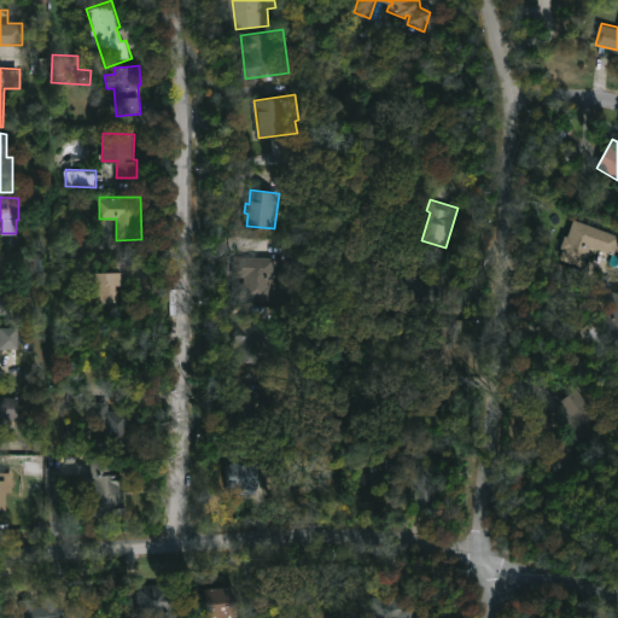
[(617,233),(617,245),(614,255),(590,246),(583,267),(560,258),(564,249),(560,248),(565,234),(567,235),(575,219),(617,233)]
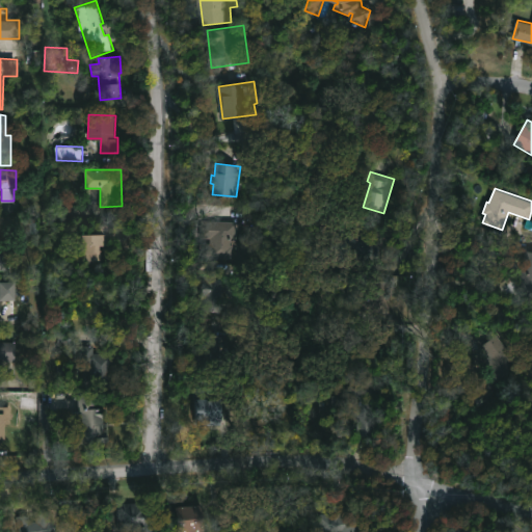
[(240,222),(239,240),(235,239),(234,246),(236,246),(235,259),(201,257),(203,242),(212,243),(213,238),(204,238),(205,219),(240,222)]
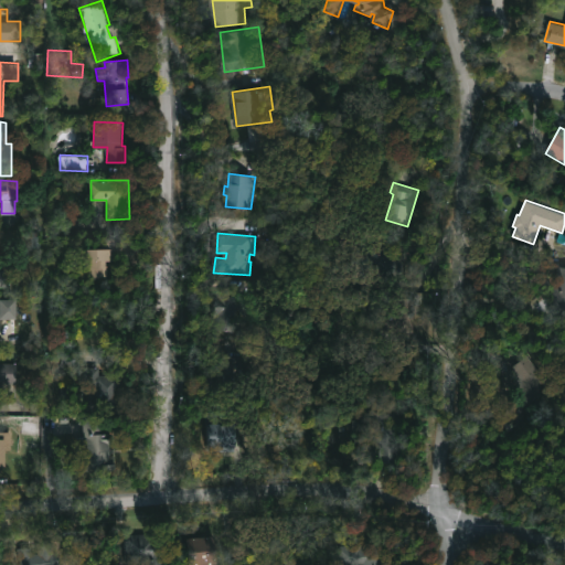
[(124,289),(75,290),(75,247),(97,247),(97,238),(124,238),(124,289)]
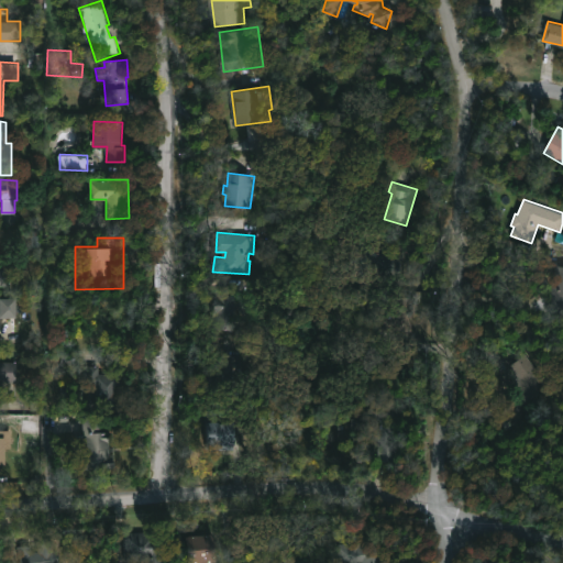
[(562,266),(562,309),(550,308),(555,265),(562,266)]
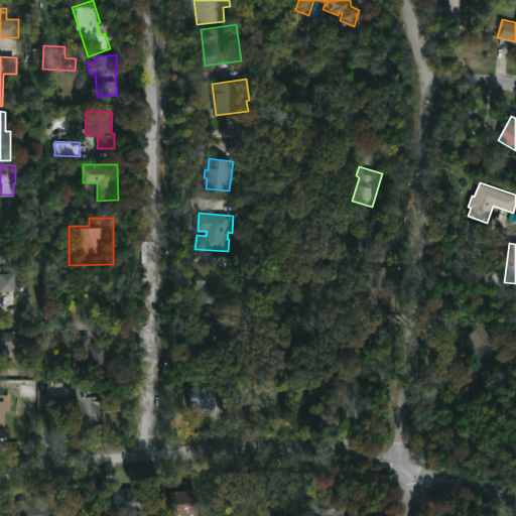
[(229,271),(226,297),(199,293),(202,268),(229,271)]
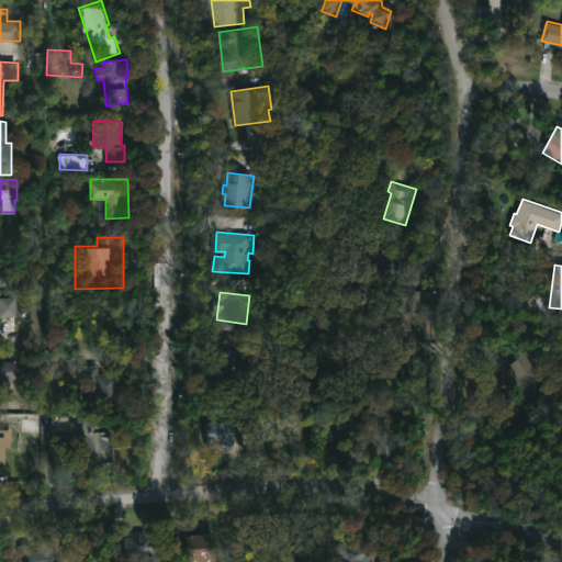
[(0,318),(0,298),(18,298),(18,318),(0,318)]
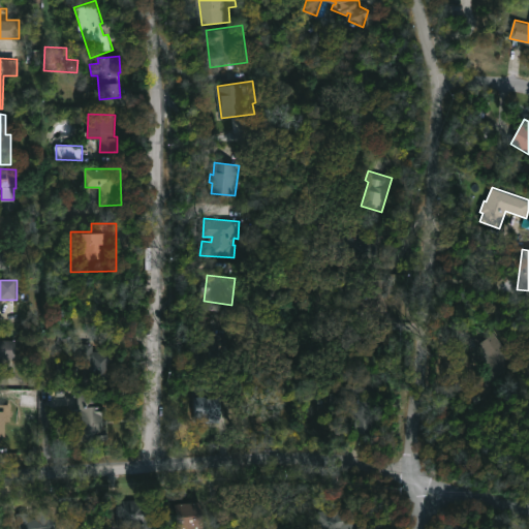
[(235,333),(232,372),(195,370),(196,353),(205,354),(206,348),(197,347),(198,331),(235,333)]
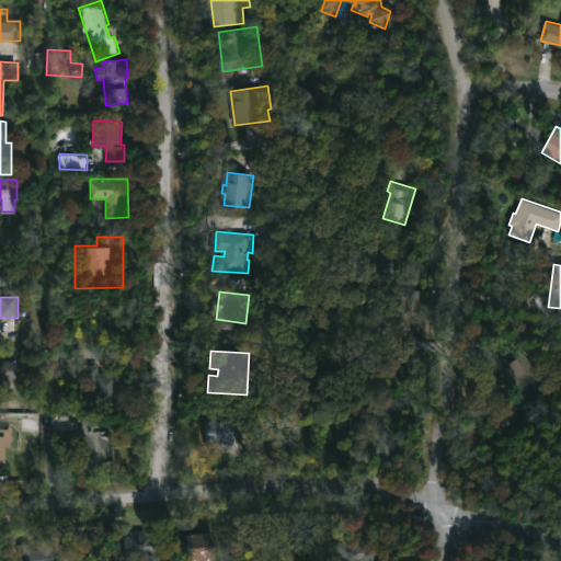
[(0,359),(18,359),(18,382),(0,382),(0,359)]
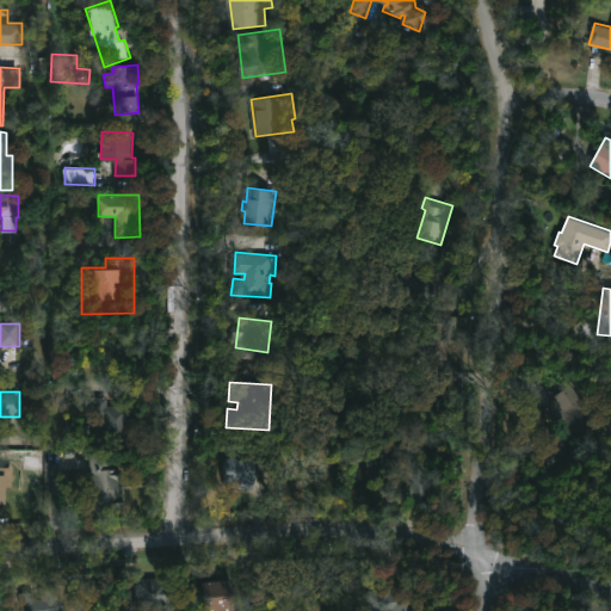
[(585,436),(585,393),(554,393),(553,412),(565,412),(565,436),(585,436)]
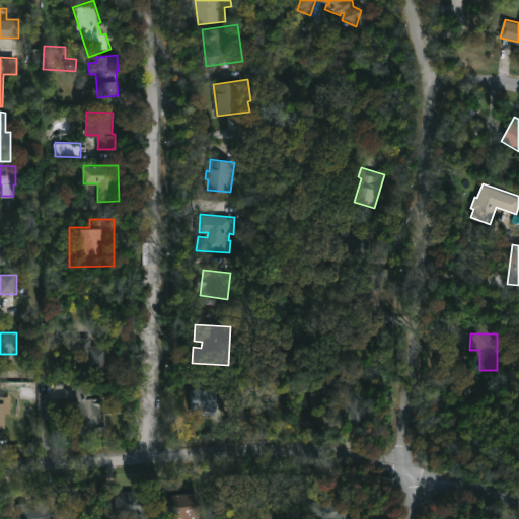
[(92,338),(92,345),(112,345),(110,359),(114,359),(113,373),(87,373),(88,354),(73,353),(73,338),(92,338)]
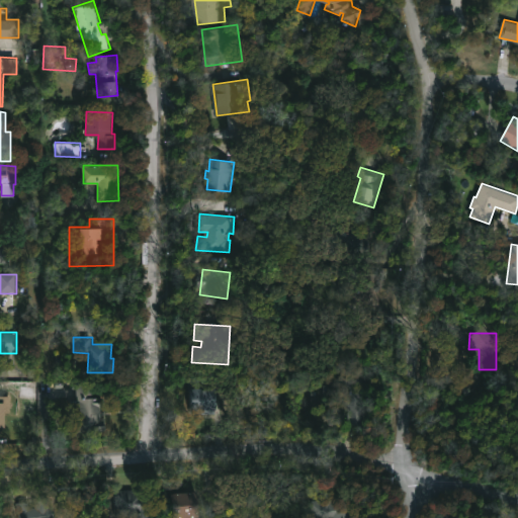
[(227,370),(227,414),(190,413),(191,390),(189,390),(190,378),(195,378),(196,369),(227,370)]
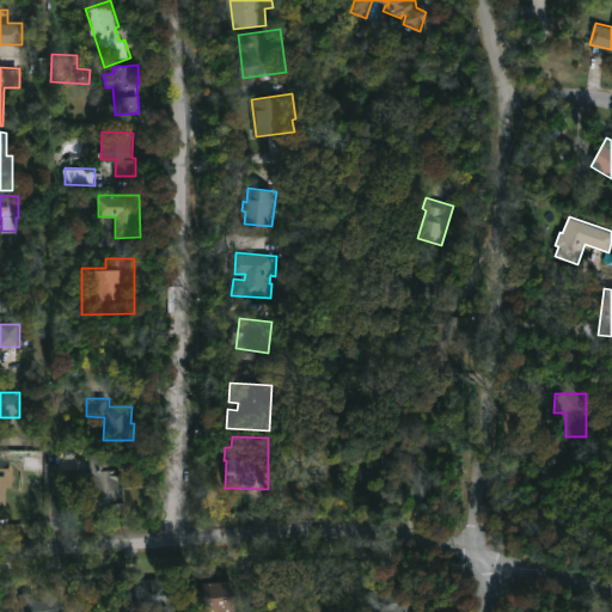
[(436,450),(434,503),(392,502),(395,447),(436,450)]
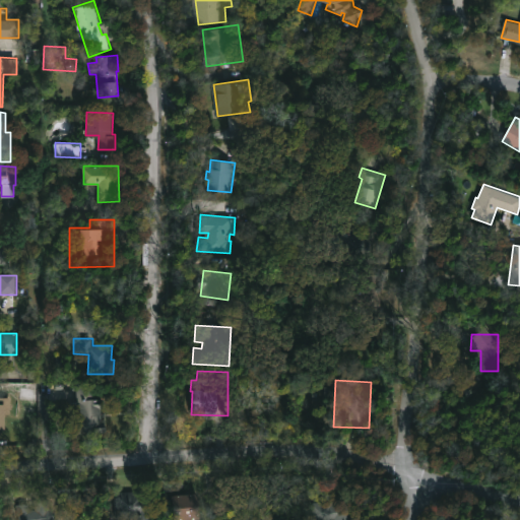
[(94,387),(94,399),(105,399),(105,416),(102,416),(102,421),(106,421),(106,434),(77,434),(77,415),(69,415),(69,402),(77,402),(77,388),(94,387)]
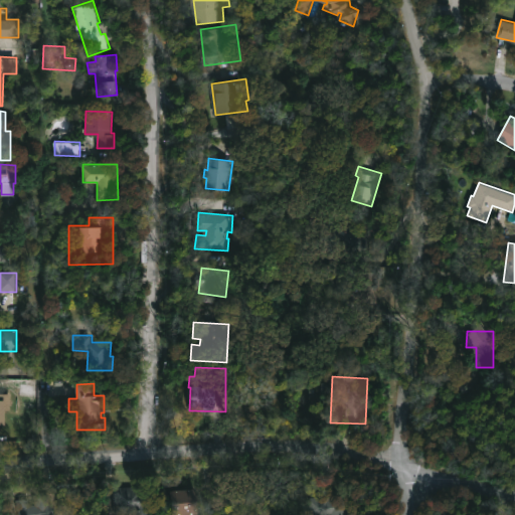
[(0,393),(11,394),(11,410),(6,410),(5,425),(0,424),(0,393)]
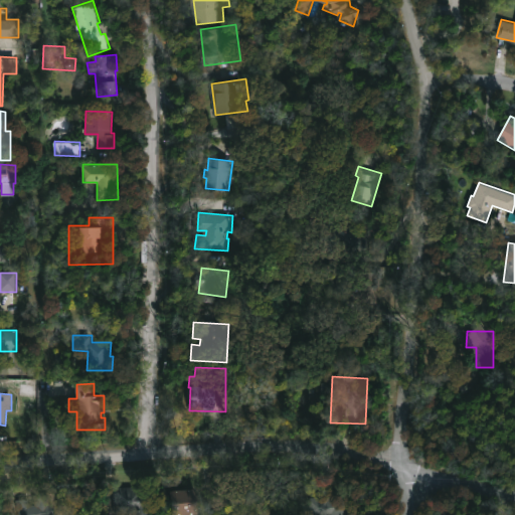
[(154,486),(155,514),(134,514),(134,513),(114,514),(113,487),(154,486)]
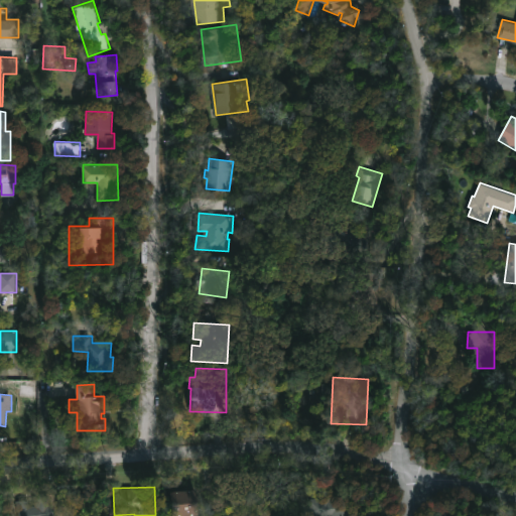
[(200,515),(186,515),(172,515),(171,491),(198,490),(200,515)]
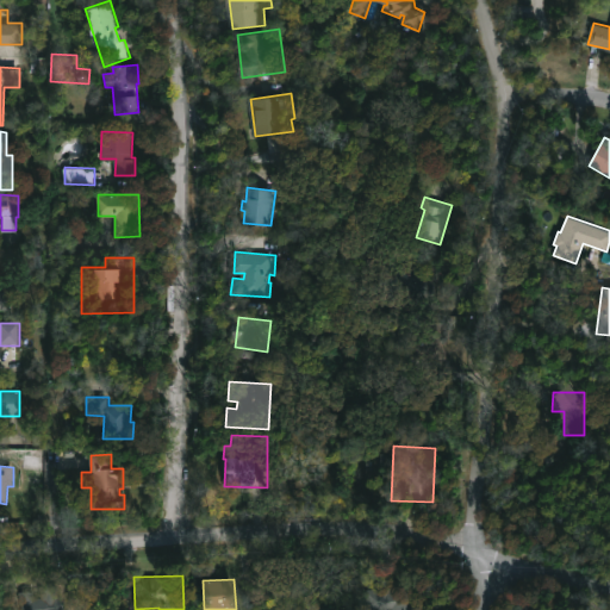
[(57,589),(58,609),(23,609),(22,593),(35,592),(36,599),(44,598),(43,590),(57,589)]
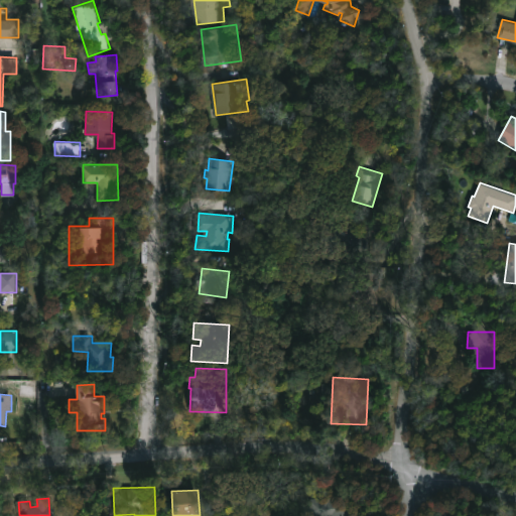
[(355,498),(355,515),(313,515),(313,499),(355,498)]
